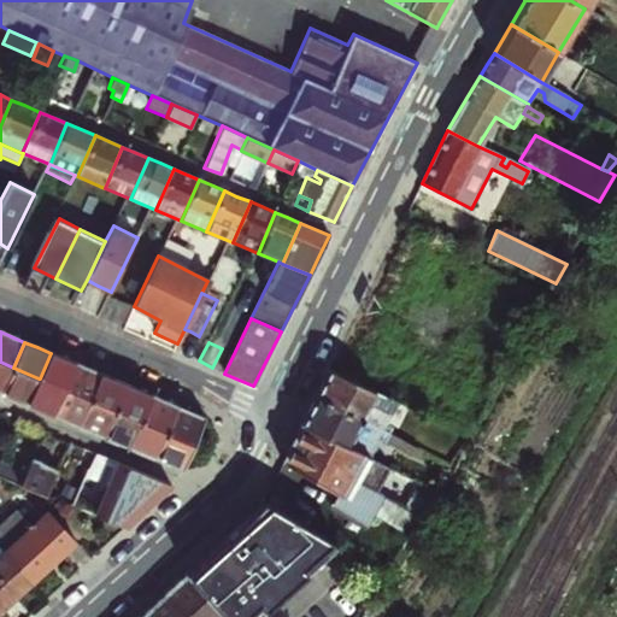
[(40,378),(63,388),(64,389),(76,364),(63,358),(51,353),(40,378)]
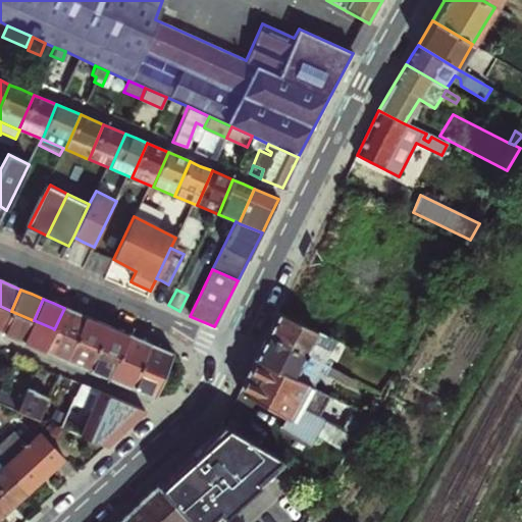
[(0,331),(2,332),(11,311),(0,306),(0,331)]
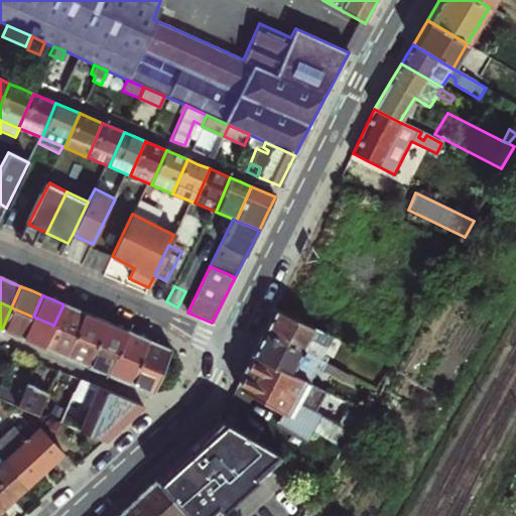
[(53,326),(74,335),(75,335),(84,313),(75,308),(63,304),(53,326)]
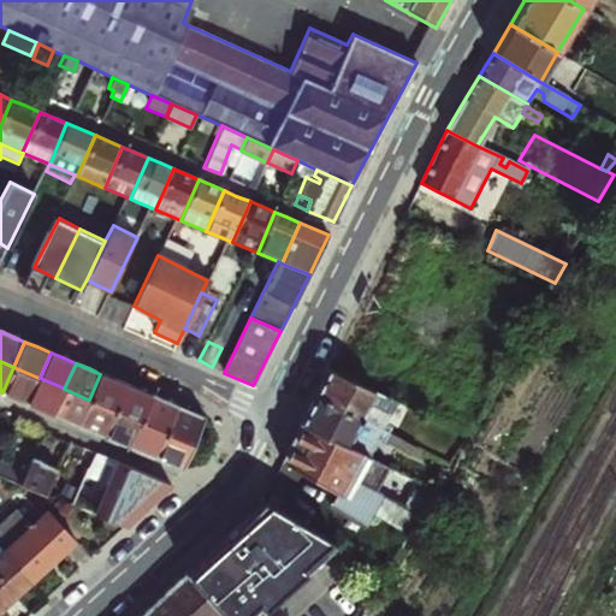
[(28,403),(39,378),(13,367),(3,392),(16,398),(28,403)]
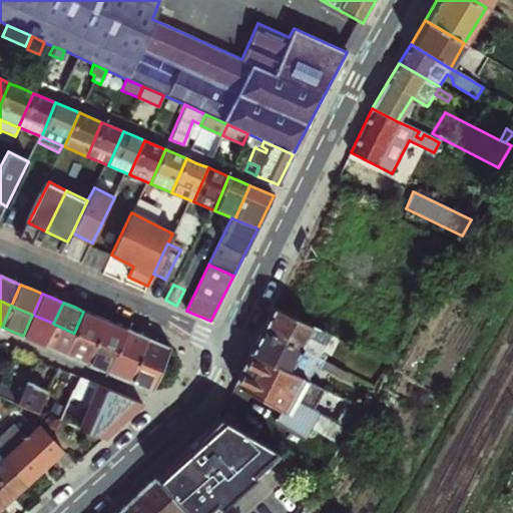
[(314,329),(273,308),(268,318),(262,331),(295,347),(307,336),(314,329)]
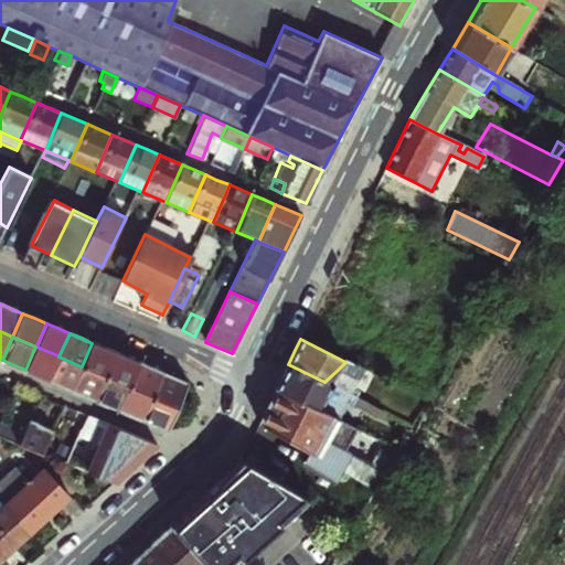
[(128,386),(138,362),(123,355),(92,343),(82,366),(105,376),(127,386),(128,386)]
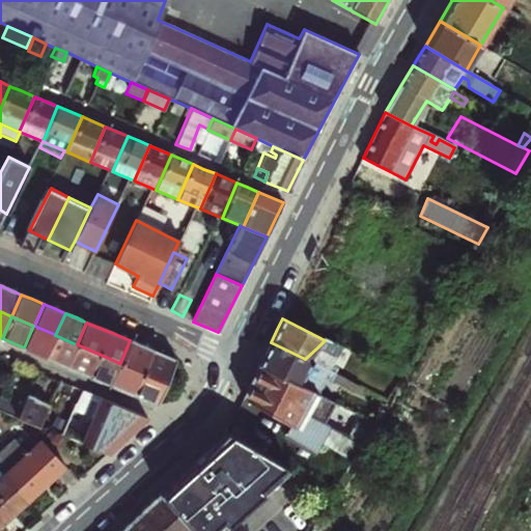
[(54,334),(34,326),(33,326),(24,347),(34,353),(45,357),(54,334)]
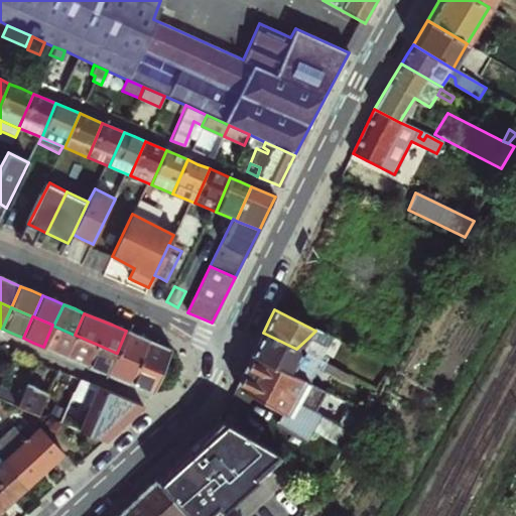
[(74,335),(53,326),(52,325),(43,347),(52,351),(65,356),(74,335)]
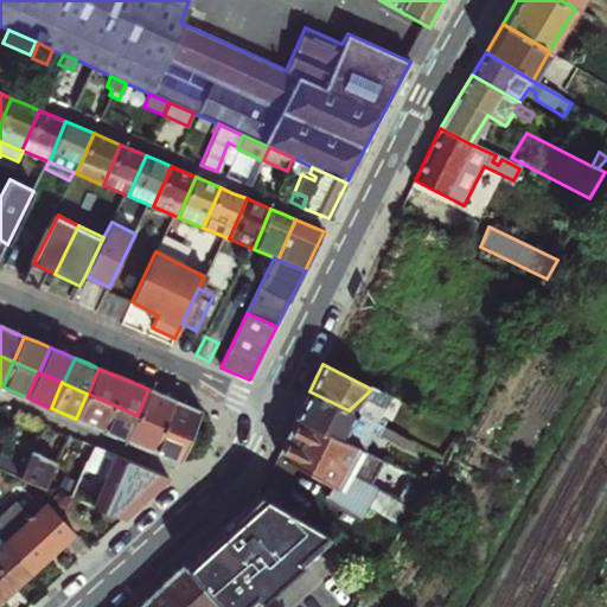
[(161,395),(148,389),(138,415),(163,426),(173,400),(161,395)]
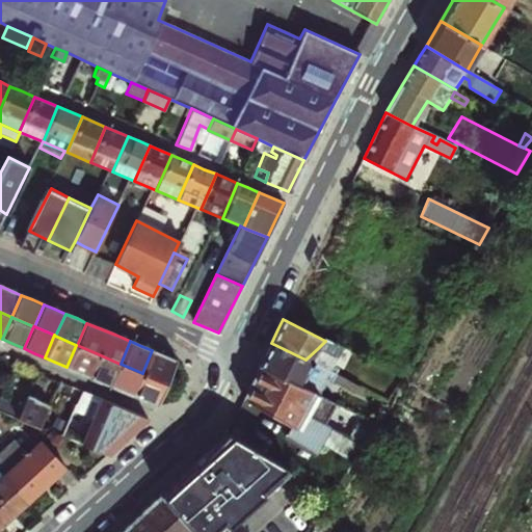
[(325,341),(318,348),(338,357),(342,349),(325,341)]
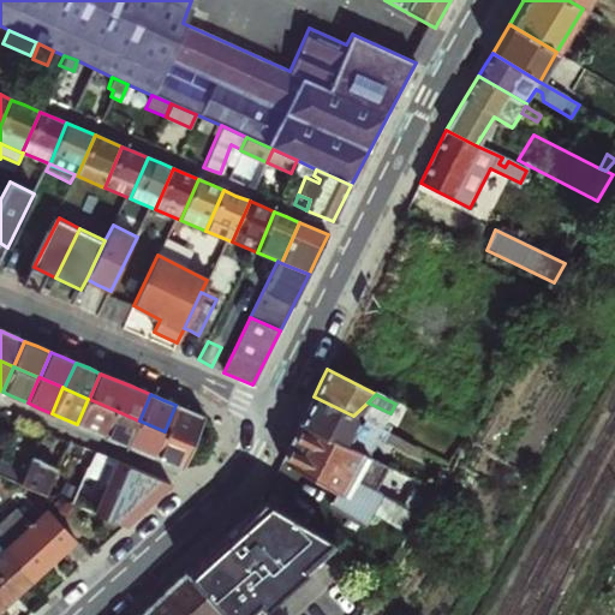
[(353,416),(314,396),(309,406),(300,423),(330,437),(353,416)]
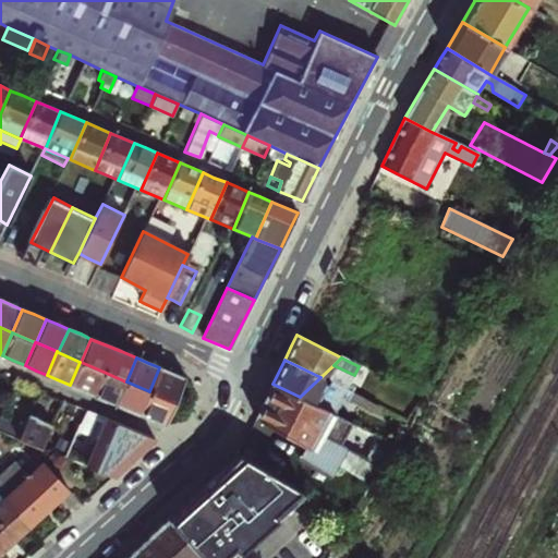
[(80,389),(94,395),(104,372),(81,362),(80,362),(70,385),(80,389)]
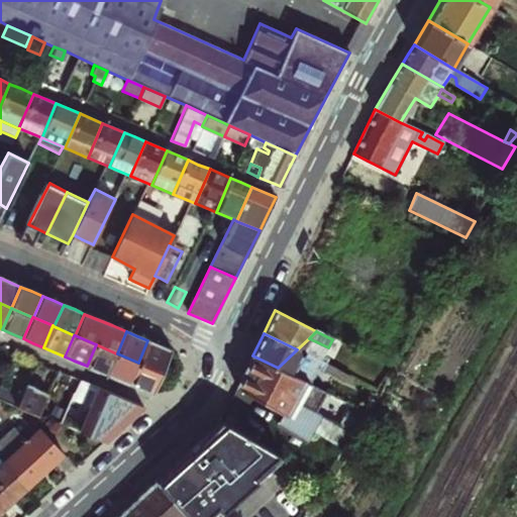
[(328,347),(309,338),(297,349),(326,364),(328,358),(324,356),(328,347)]
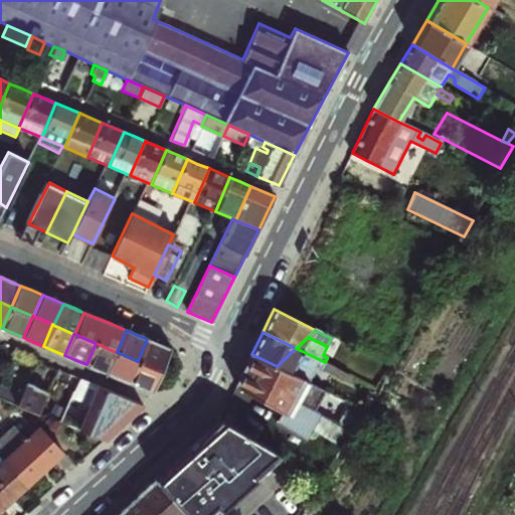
[(159,344),(147,339),(138,361),(159,370),(169,348),(159,344)]
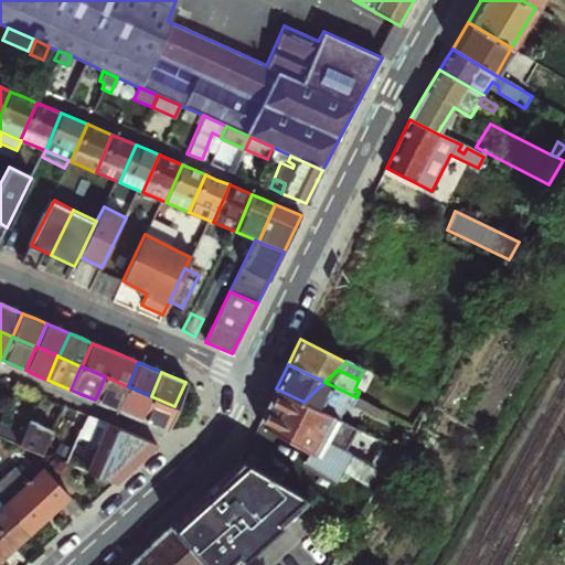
[(117,409),(127,386),(105,376),(95,400),(105,404),(117,409)]
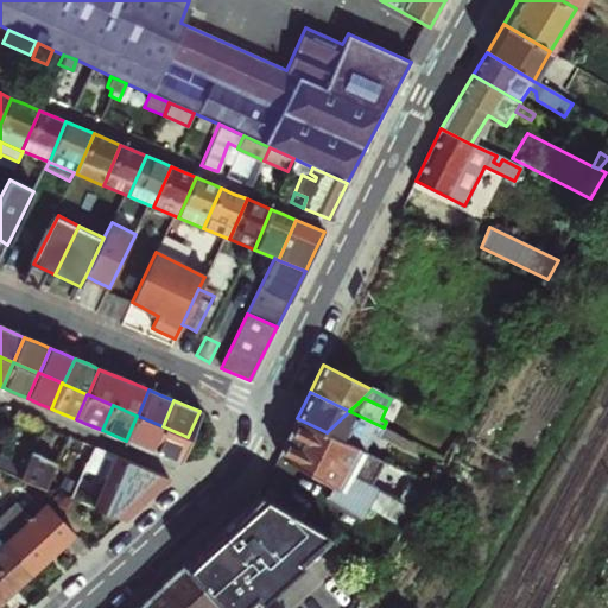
[(380,436),(384,428),(349,411),(327,432),(342,441),(348,431),(368,442),(373,432),(380,436)]
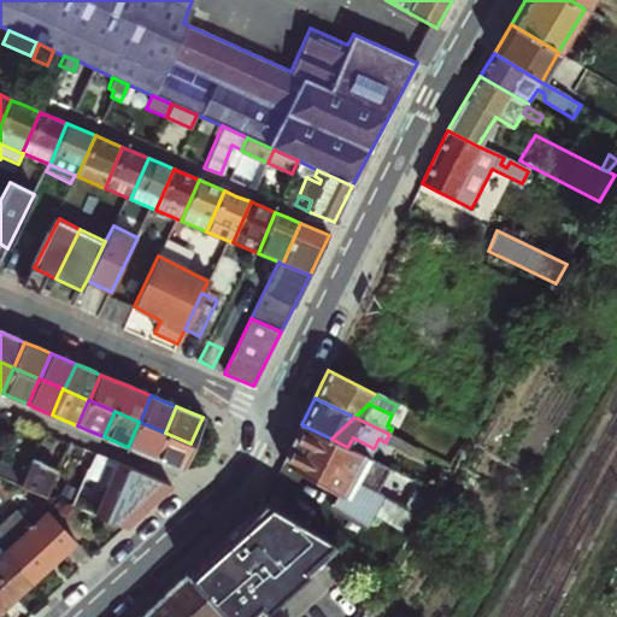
[(139,422),(128,447),(140,452),(154,458),(165,433),(140,422),(139,422)]
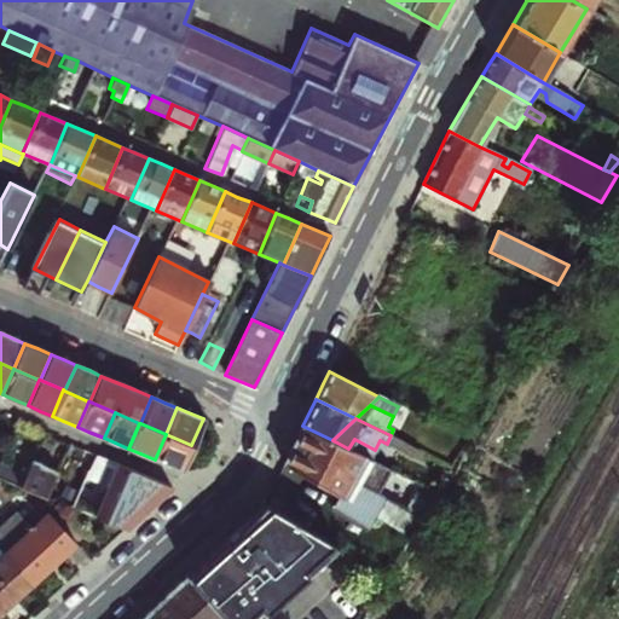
[(333,440),(302,426),(295,440),(283,464),(341,496),(335,505),(371,525),(376,515),(386,497),(388,493),(383,491),(393,470),(370,460),(348,449),(333,440)]
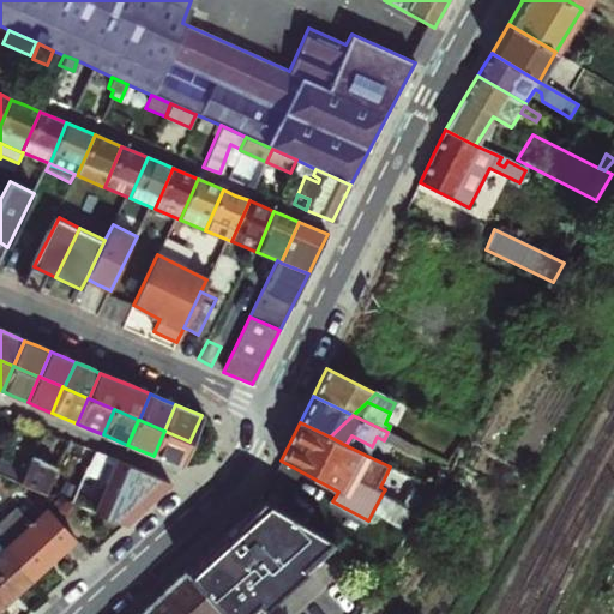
[(164,431),(154,456),(163,459),(179,467),(190,441),(164,431)]
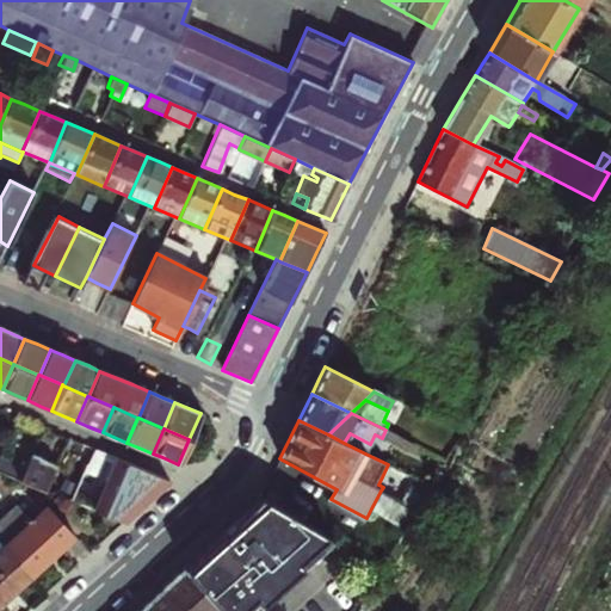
[(350,433),(344,443),(365,454),(370,444),(350,433)]
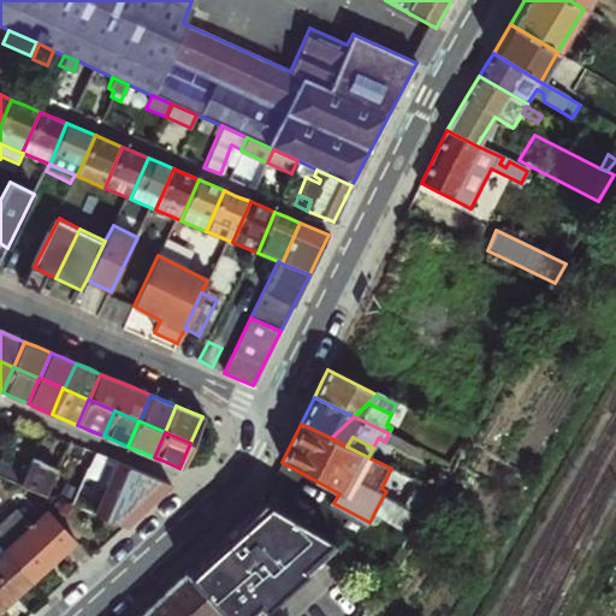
[(34,460),(29,472),(22,487),(47,497),(54,480),(58,471),(34,460)]
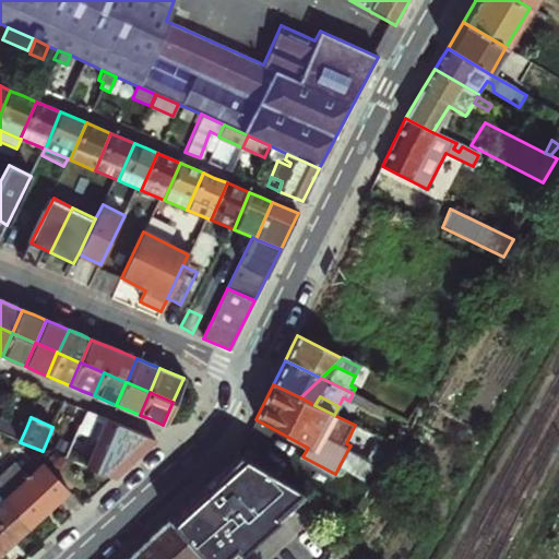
[(113,479),(151,438),(106,419),(86,468),(113,479)]
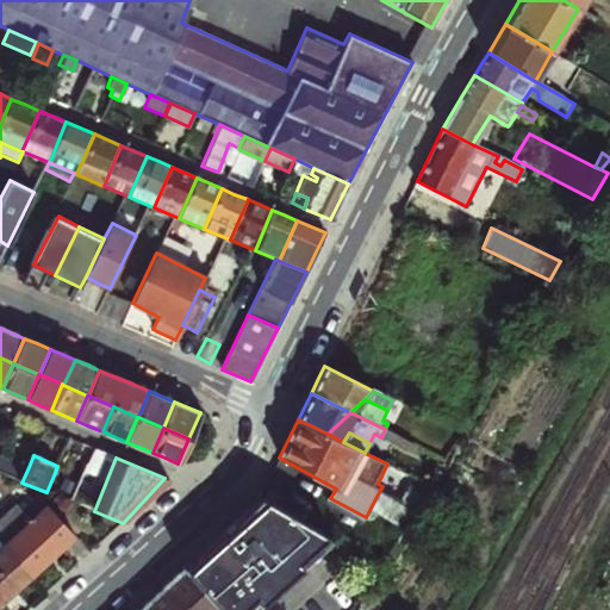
[(12,478),(22,483),(29,467),(18,464),(12,478)]
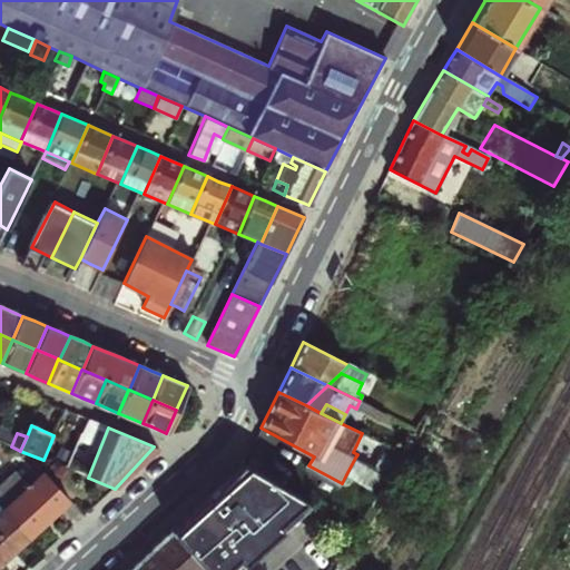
[(380,472),(375,470),(355,458),(346,474),(371,488),(380,472)]
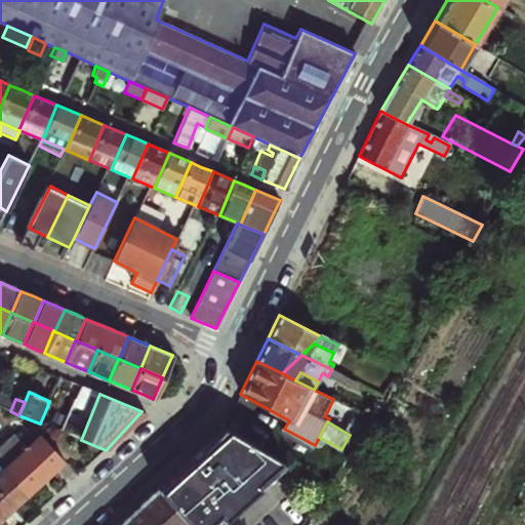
[(351,454),(365,429),(352,421),(346,433),(350,435),(341,449),(351,454)]
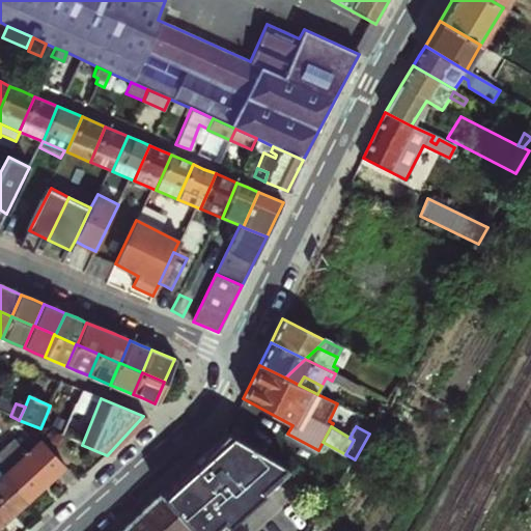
[(215,445),(197,460),(243,513),(294,469),(228,432),(215,445)]
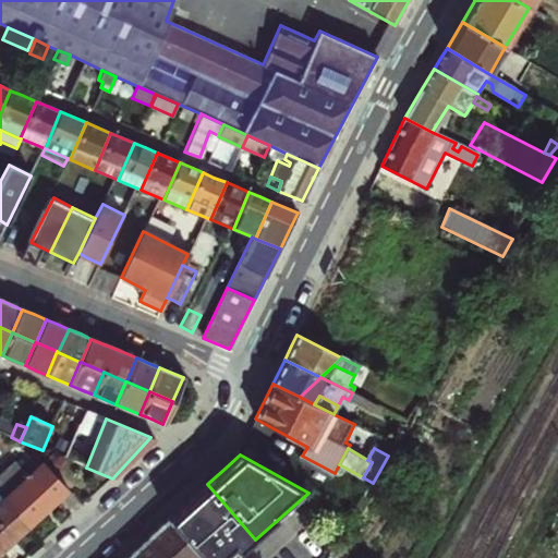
[(335,473),(302,456),(300,460),(332,477),(335,473)]
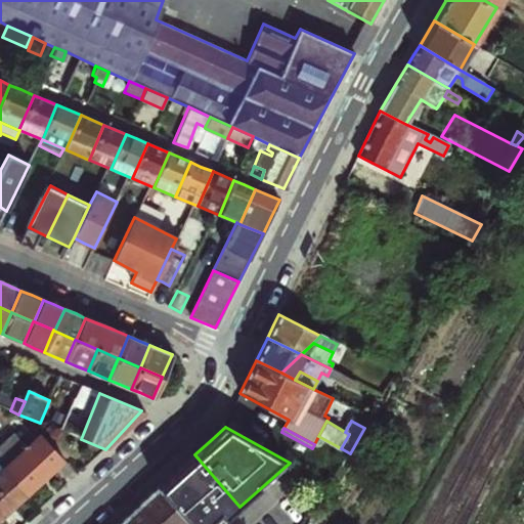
[(2,442),(0,444),(0,469),(24,495),(46,475),(50,471),(61,460),(39,435),(15,456),(2,442)]
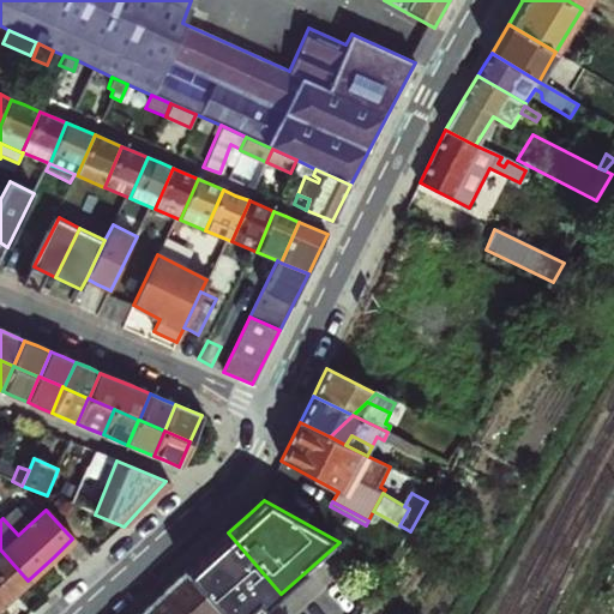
[(257,613),(281,594),(228,533),(208,551),(187,569),(228,612),(229,613),(257,613)]
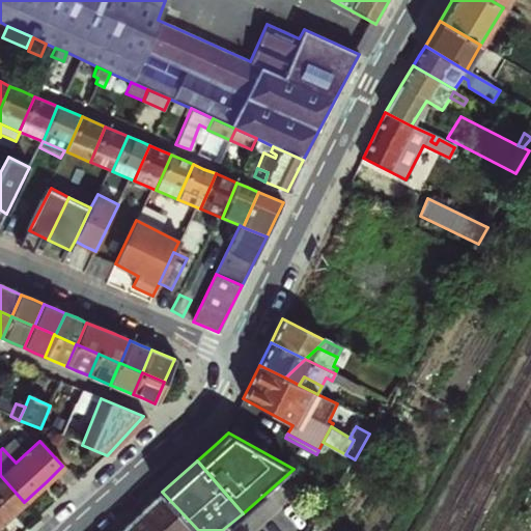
[(24,502),(0,475),(0,524),(14,512),(24,502)]
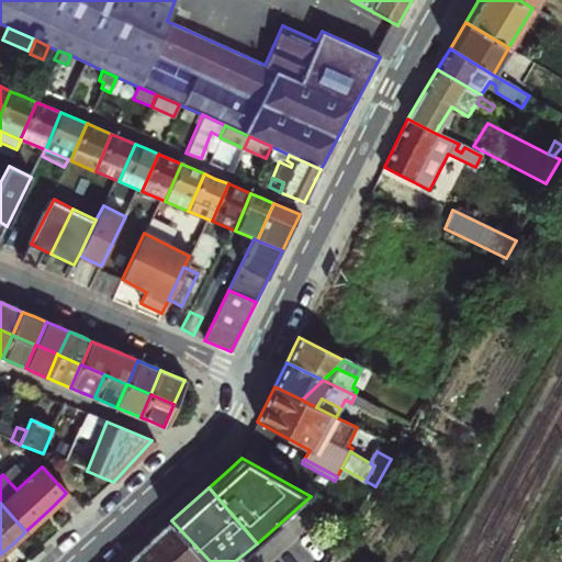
[(152,538),(176,561),(210,561),(209,560),(171,520),(160,530),(152,538)]
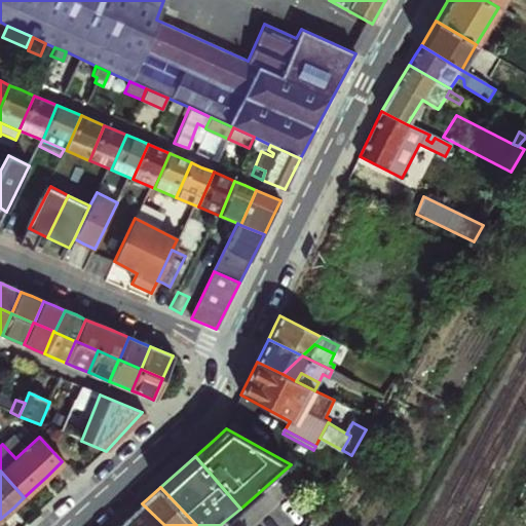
[(126,518),(133,525),(164,525),(142,503),(134,511),(126,518)]
